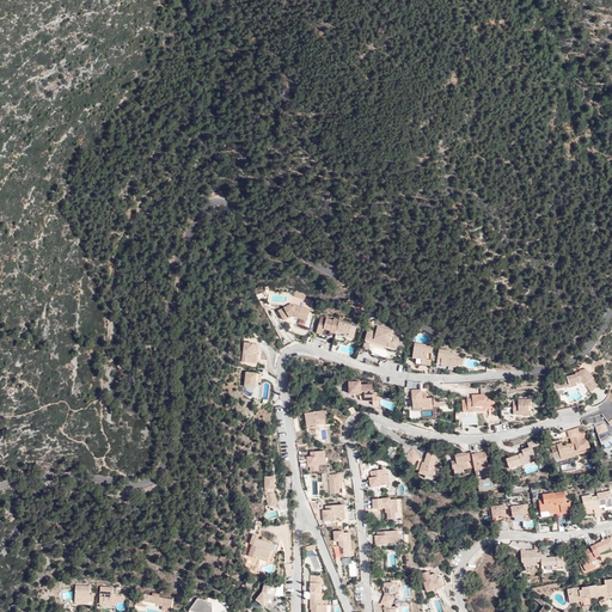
[(291,304),(277,310),(282,318),(292,313),(297,314),(295,317),(306,319),(308,308),(291,304)]
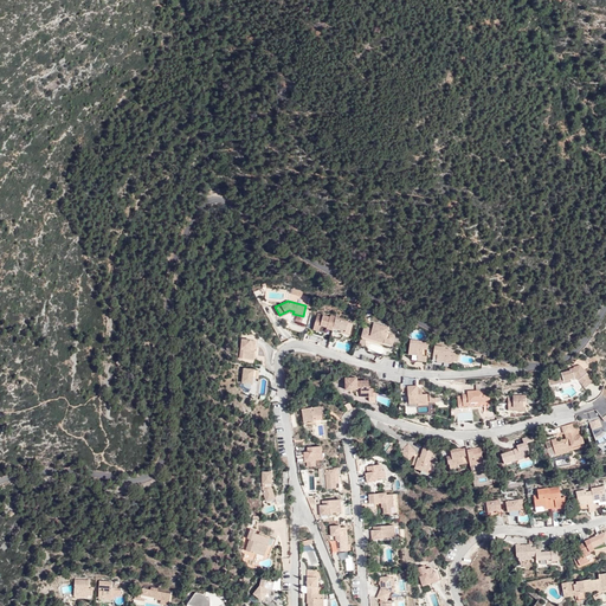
[(333,329),(335,320),(336,317),(330,316),(330,318),(318,314),(315,326),(321,328),(321,327),(327,328),(333,329)]
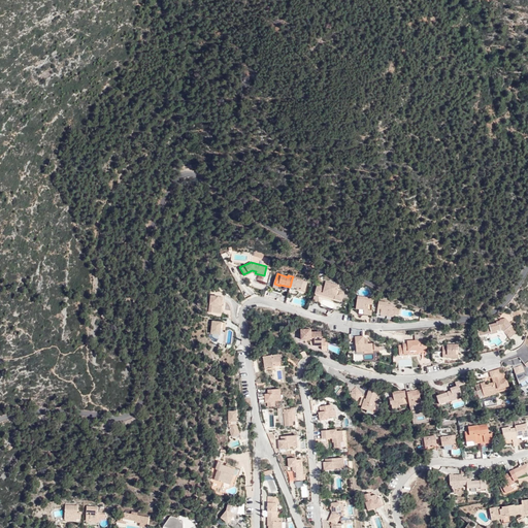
[(307,283),(292,278),(290,287),(297,289),(301,290),(300,292),(304,293),(307,283)]
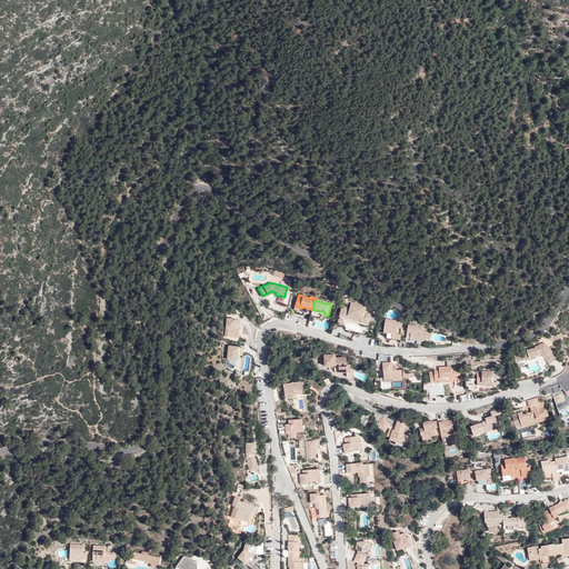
[(361,320),(360,322),(368,325),(370,315),(363,313),(366,308),(351,303),(350,309),(341,307),(337,325),(345,328),(347,320),(348,317),(361,320)]
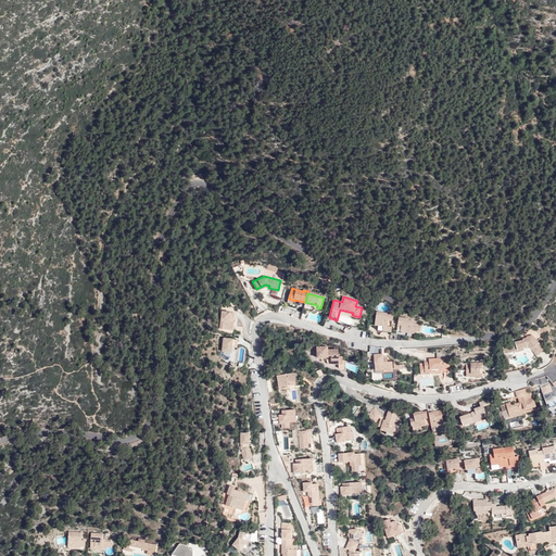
[(230,321),(234,319),(235,314),(223,312),(220,329),(229,330),(230,321)]
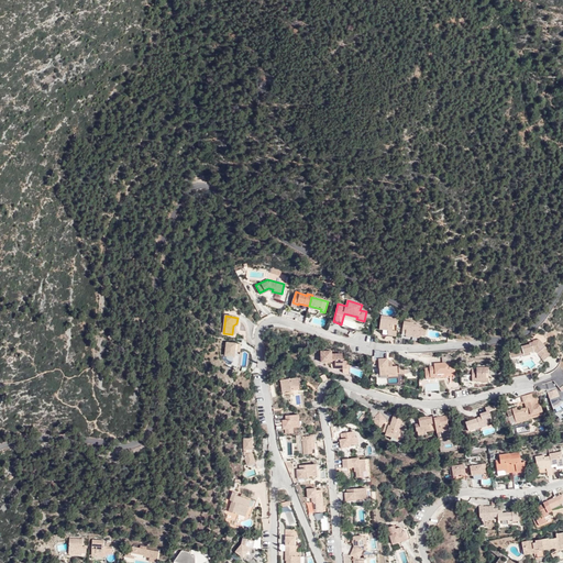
[(383,323),(382,331),(384,334),(396,335),(397,331),(393,331),(393,323),(397,324),(398,318),(381,317),(381,323),(383,323)]
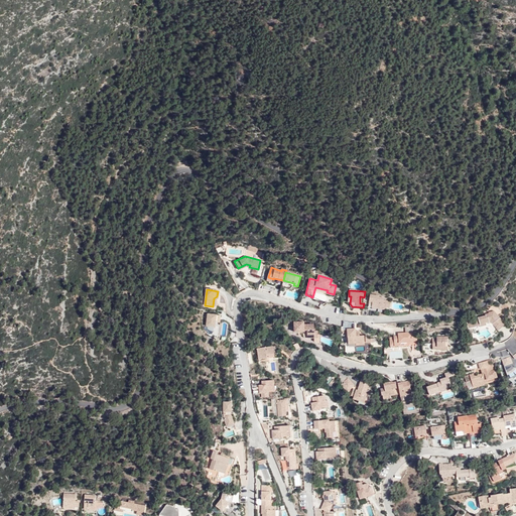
[(369,302),(372,302),(371,307),(385,310),(386,308),(389,308),(390,301),(384,300),(384,298),(378,297),(378,295),(370,294),(369,302)]
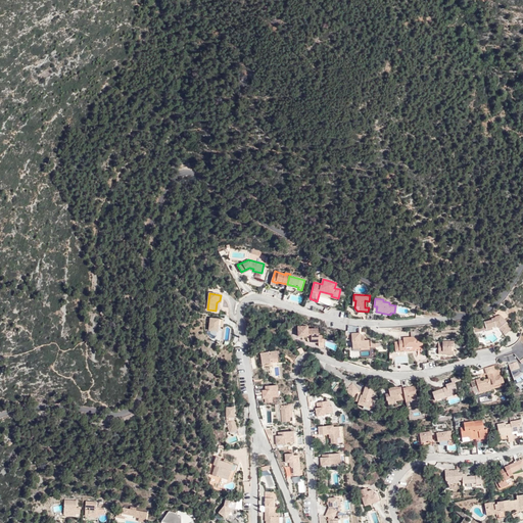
[(481,329),(481,331),(486,330),(487,331),(495,329),(495,327),(497,326),(504,335),(512,329),(501,316),(494,317),(495,318),(491,319),(491,321),(484,322),(484,324),(479,325),(479,324),(472,325),(473,331),(481,329)]
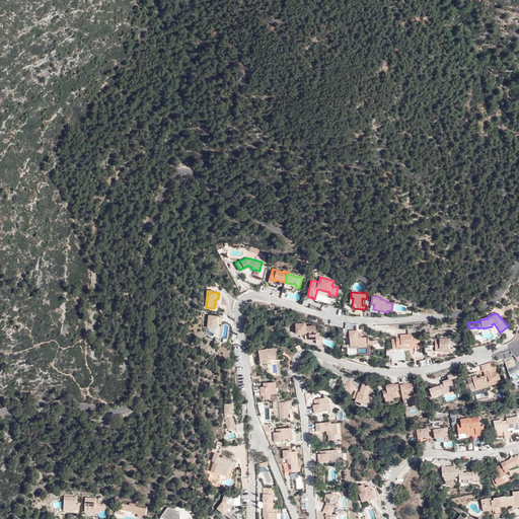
[(221,325),(221,323),(220,323),(220,319),(222,319),(222,317),(209,316),(208,328),(216,329),(217,324),(221,325)]
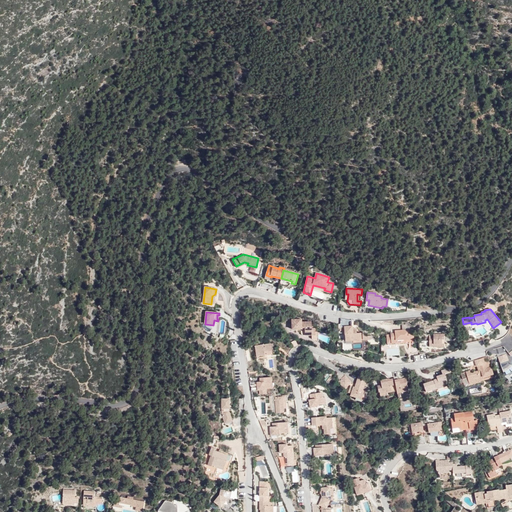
[(312,333),(312,329),(312,322),(302,323),(302,320),(292,320),(292,330),(302,329),(302,328),(305,328),(305,329),(305,332),(312,333)]
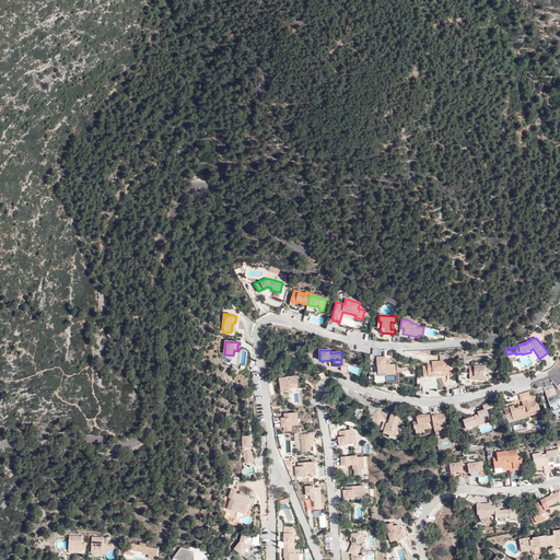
[(424,377),(454,375),(453,360),(452,360),(451,354),(440,356),(441,361),(432,361),(432,363),(428,364),(428,366),(423,366),(424,377)]
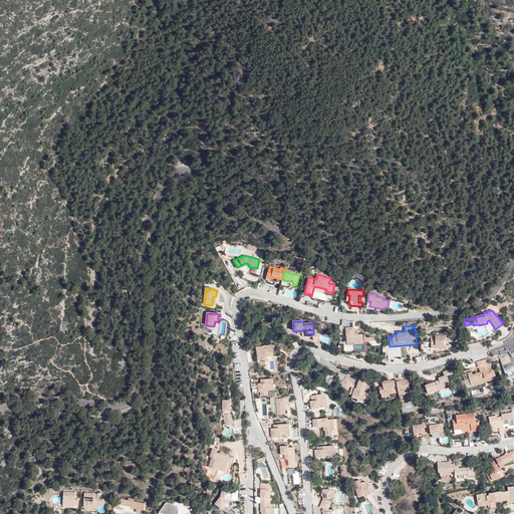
[(353,340),(361,340),(361,335),(357,335),(357,331),(353,331),(353,328),(345,329),(346,341),(353,340)]
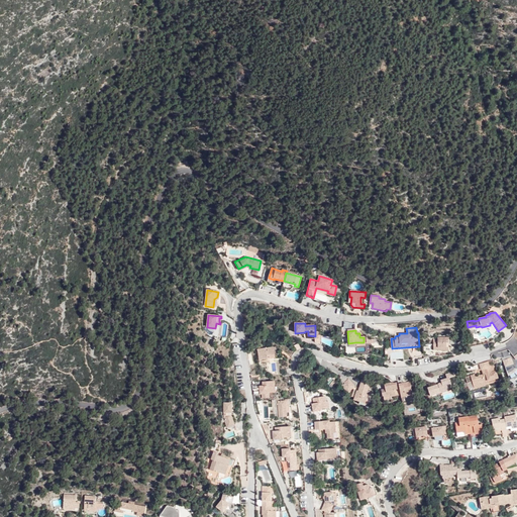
[(437,348),(448,348),(448,338),(438,338),(437,340),(433,340),(433,349),(437,349),(437,348)]
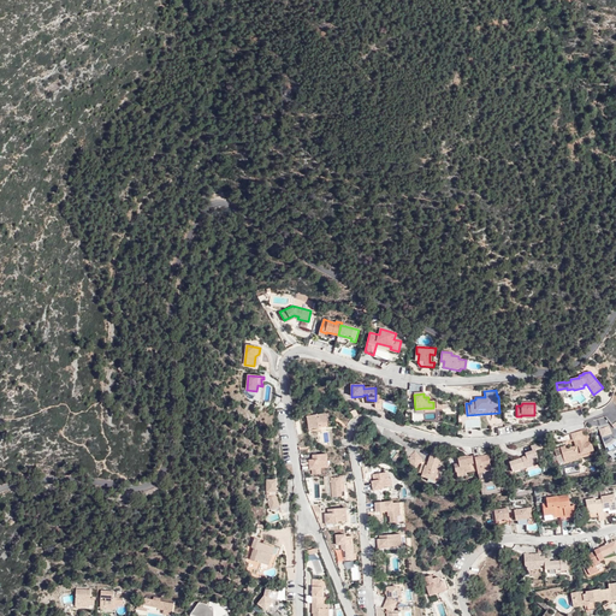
[(413,420),(424,420),(424,409),(413,409),(413,420)]
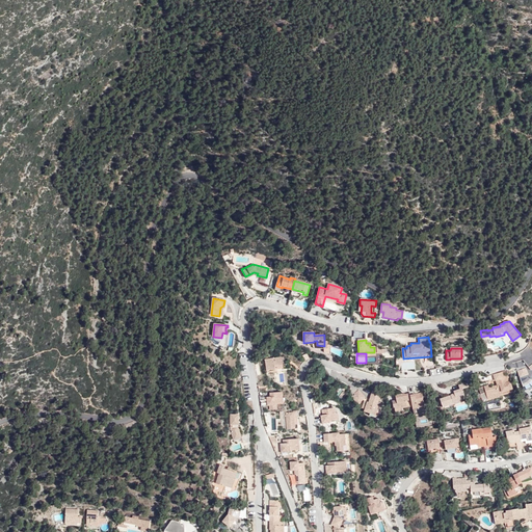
[(473,366),(476,365),(478,363),(474,356),(470,360),(473,366)]
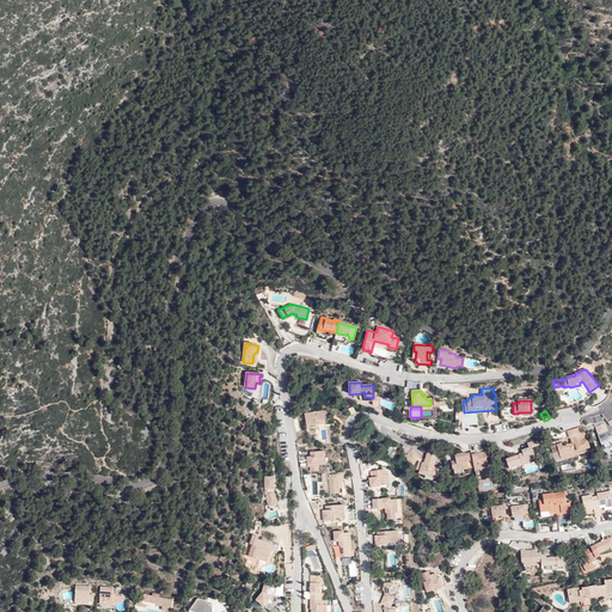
[(320,412),(305,414),(306,427),(317,426),(316,421),(322,421),(320,412)]
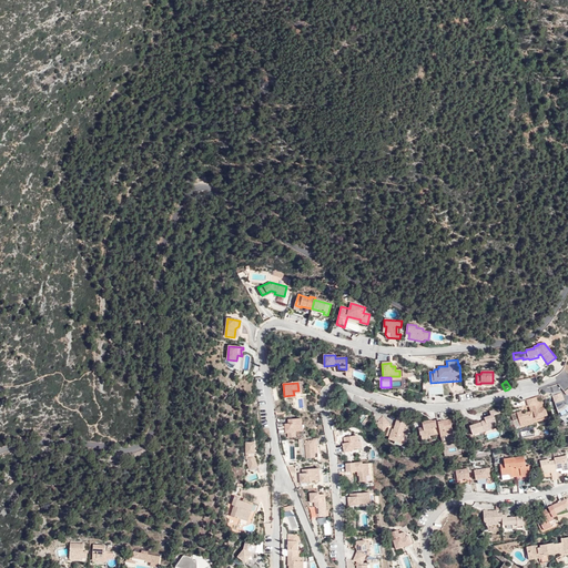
[(563,391),(554,394),(561,416),(567,413),(567,386),(563,389),(563,391)]
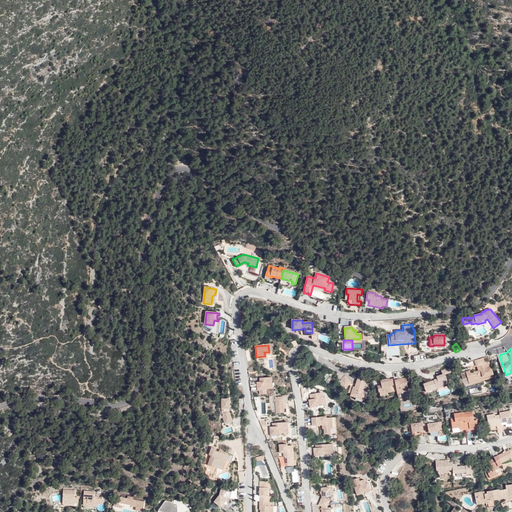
[(485,364),(483,358),(475,360),(477,367),(477,366),(480,365),(485,364)]
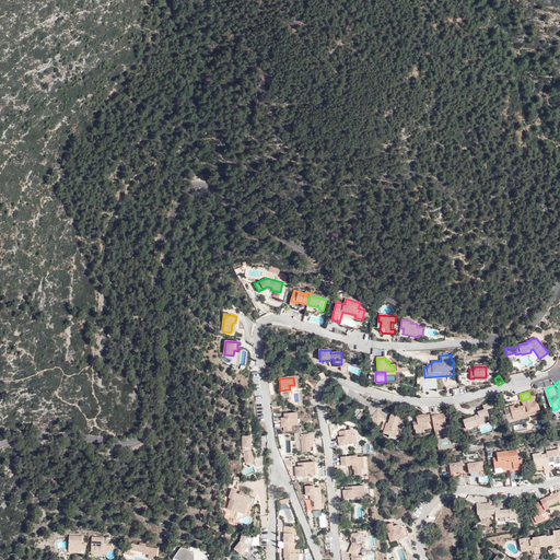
[(535,397),(531,398),(525,399),(527,406),(524,406),(515,409),(515,406),(510,408),(512,415),(513,418),(528,413),(529,415),(540,411),(538,403),(537,403),(535,397)]
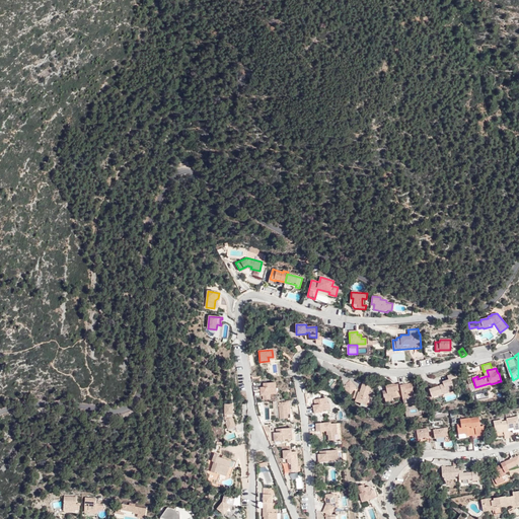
[(455,374),(447,377),(449,380),(442,382),(443,385),(440,386),(442,395),(451,392),(450,390),(454,389),(451,380),(456,378),(455,374)]
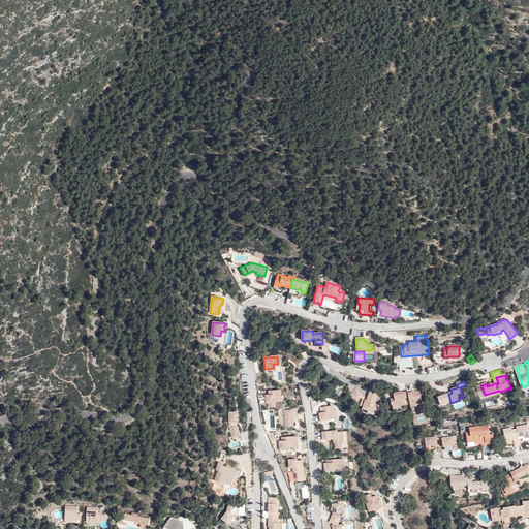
[(374,409),(376,403),(378,404),(379,400),(376,399),(379,391),(370,387),(368,396),(372,397),(371,401),(366,399),(361,397),(364,395),(356,387),(349,394),(360,405),(362,406),(361,408),(367,410),(367,412),(375,415),(377,410),(374,409)]
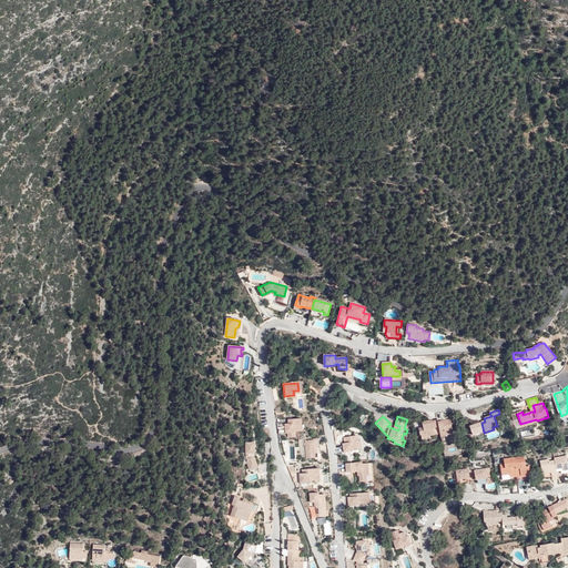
[(548,418),(548,417),(537,421),(536,419),(520,424),(521,426),(548,418)]
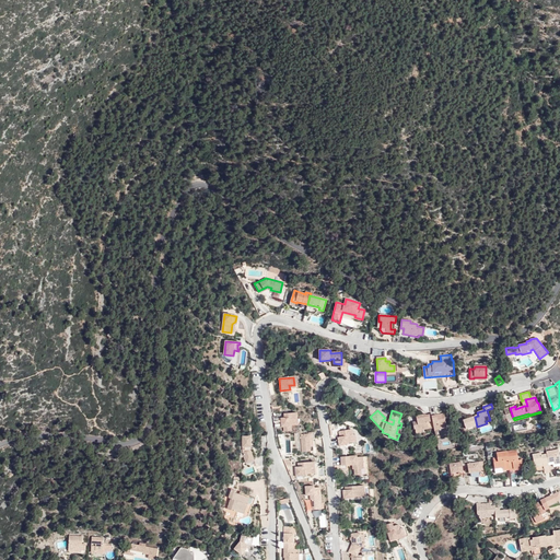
[(296,419),(296,413),(284,415),(284,419),(281,419),(281,428),(283,428),(283,431),(289,431),(288,426),(295,426),(295,419),(296,419)]
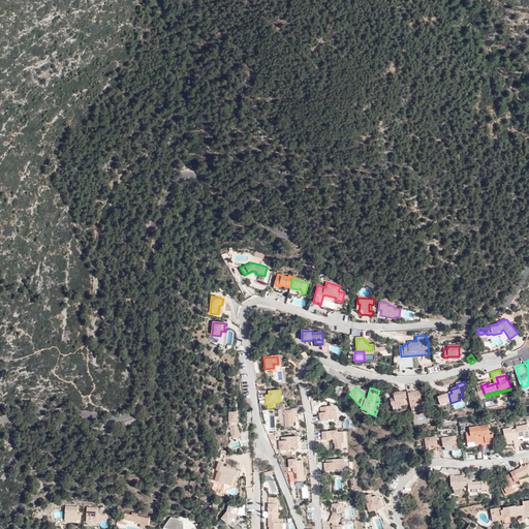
[(402,392),(394,394),(395,399),(393,399),(391,400),(392,406),(393,406),(400,404),(400,407),(410,405),(408,394),(407,392),(402,393),(402,392)]
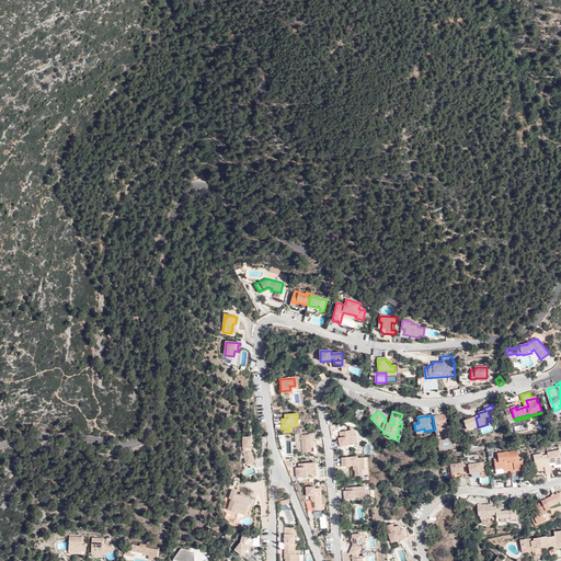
[(445,415),(433,418),(435,430),(436,434),(448,432),(445,415)]
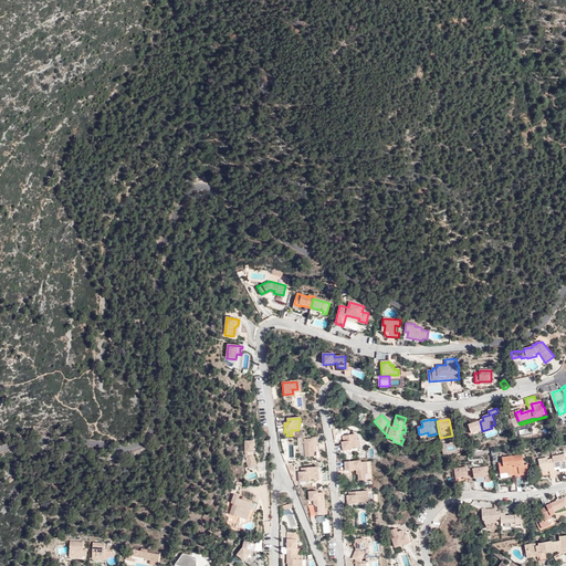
[(355,435),(343,437),(344,442),(342,442),(342,447),(343,447),(344,451),(350,450),(350,448),(360,447),(359,437),(355,435)]
